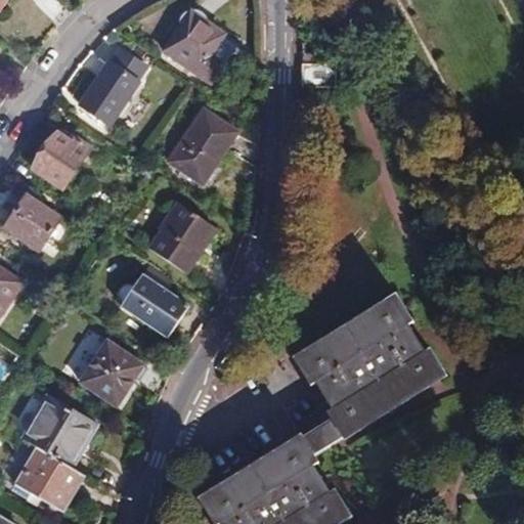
[(211,84),(223,66),(211,57),(223,38),(225,36),(191,13),(165,52),(211,84)]
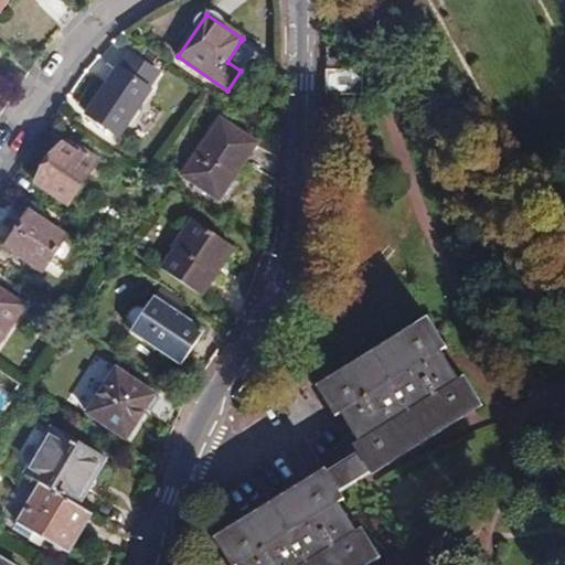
[(255,50),(241,41),(227,62),(241,71),(255,50)]
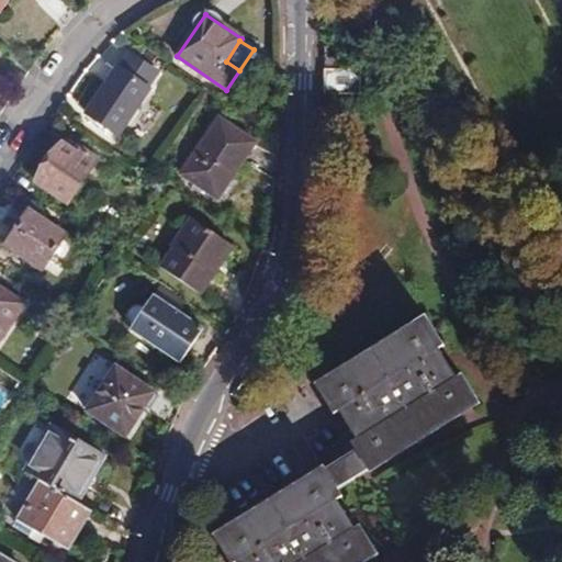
[(328,66),(327,91),(363,92),(364,68),(328,66)]
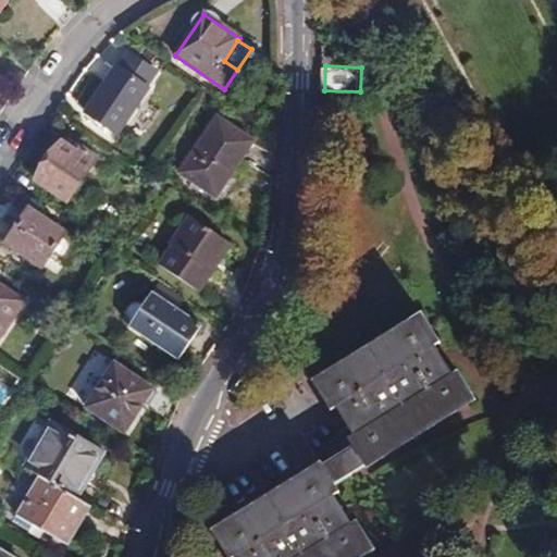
[(119,135),(149,88),(116,66),(85,112),(119,135)]
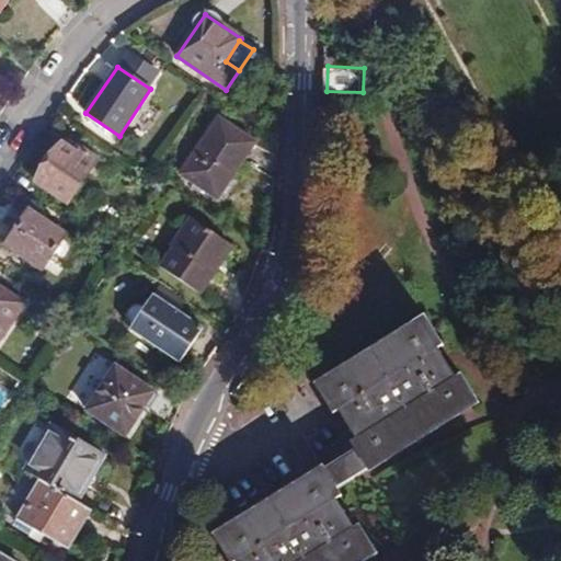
[(218,117),(181,174),(218,199),(255,142),(218,117)]
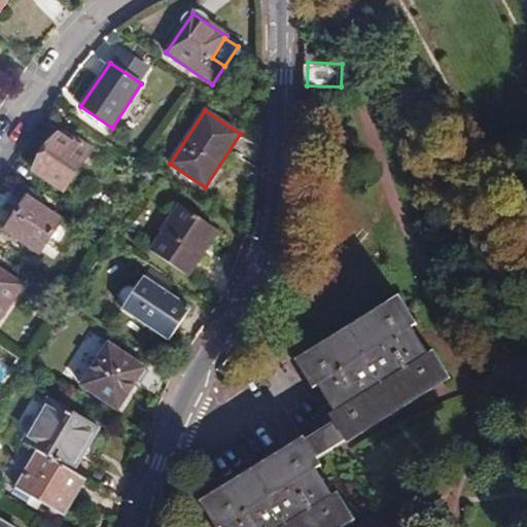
[(77,147),(72,143),(60,135),(34,171),(64,191),(93,150),(81,142),(77,147)]
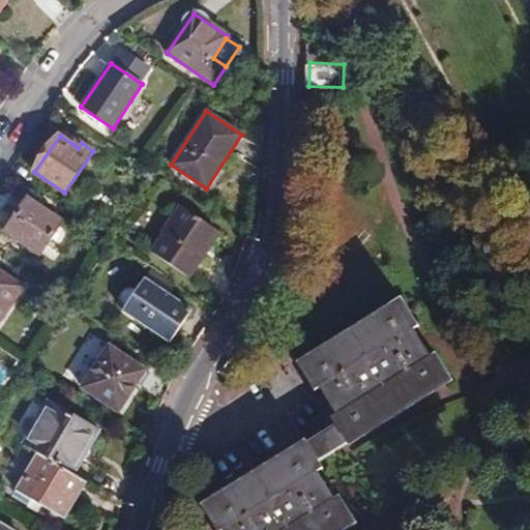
[(76,139),(72,144),(78,148),(82,143),(76,139)]
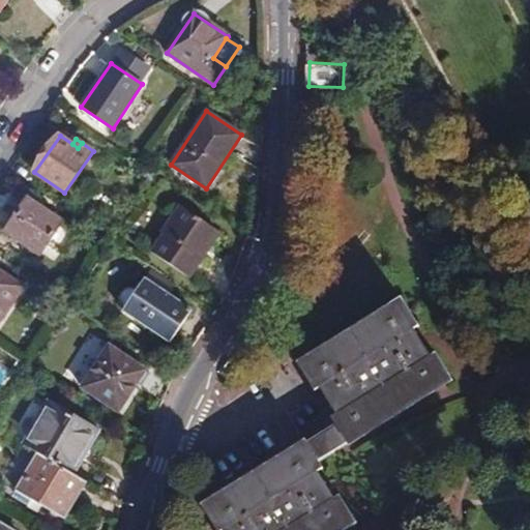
[(28,199),(6,232),(40,255),(48,243),(60,252),(75,230),(28,199)]
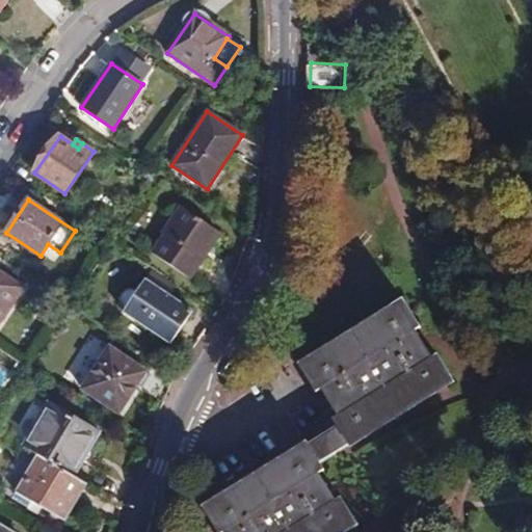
[(203,260),(201,258),(219,232),(183,207),(152,253),(190,278),(203,260)]
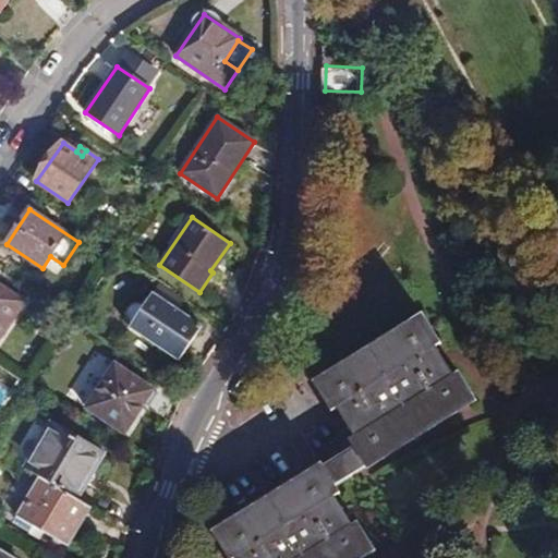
[(161,284),(155,294),(181,312),(187,302),(161,284)]
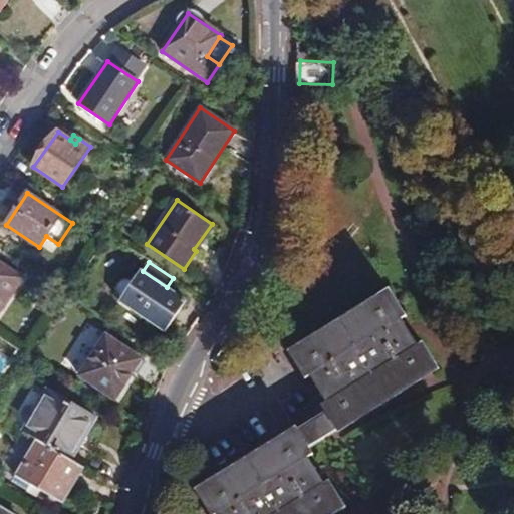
[(0,308),(21,278),(0,264),(0,308)]
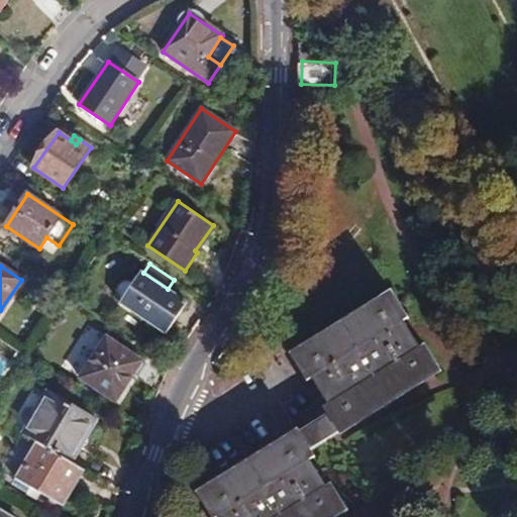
[(168,289),(143,273),(141,272),(133,283),(127,282),(124,282),(120,284),(118,288),(117,293),(119,298),(121,301),(120,303),(167,335),(188,303),(168,289)]
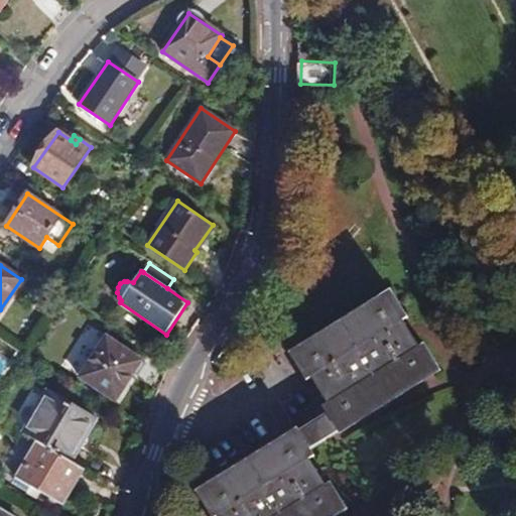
[(432,367),(397,310),(326,356),(332,366),(311,379),(341,424),(432,367)]
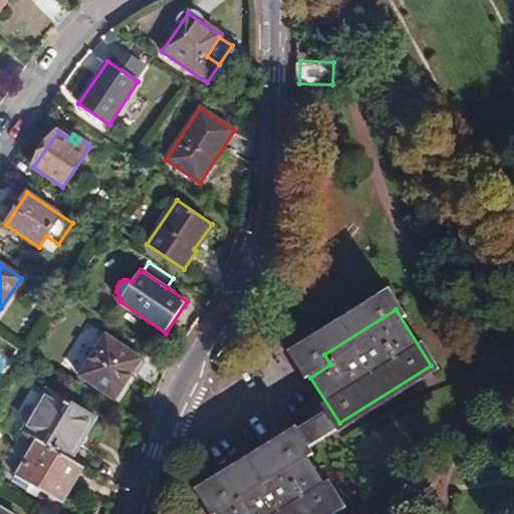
[(142,358),(105,334),(79,375),(115,400),(142,358)]
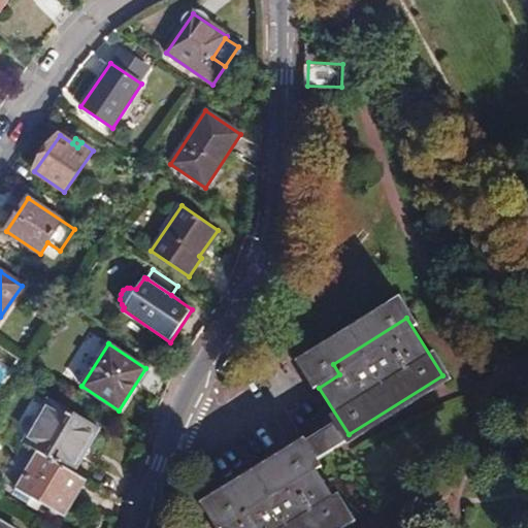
[(78,452),(94,425),(50,400),(24,443),(38,452),(73,472),(84,455),(78,452)]
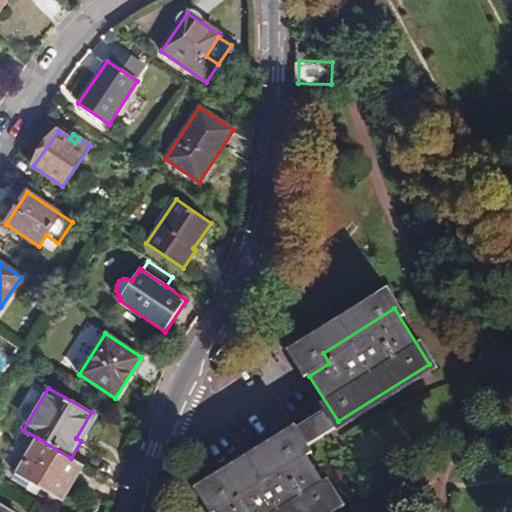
[(96,415),(91,412),(76,438),(81,441),(96,415)]
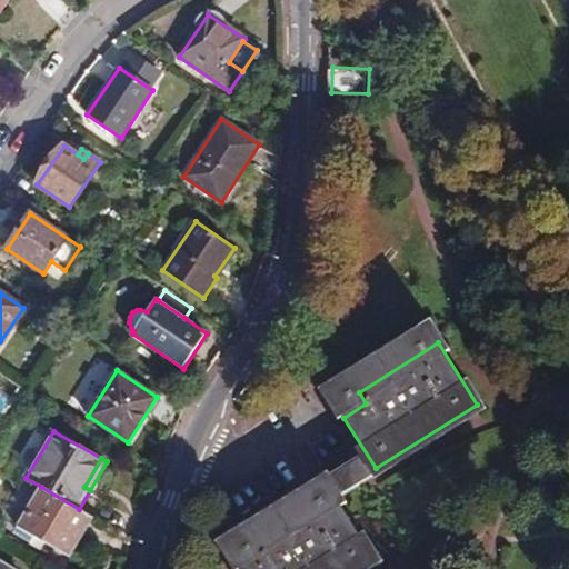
[(79,509),(41,487),(29,507),(17,527),(46,543),(69,557),(93,517),(79,509)]
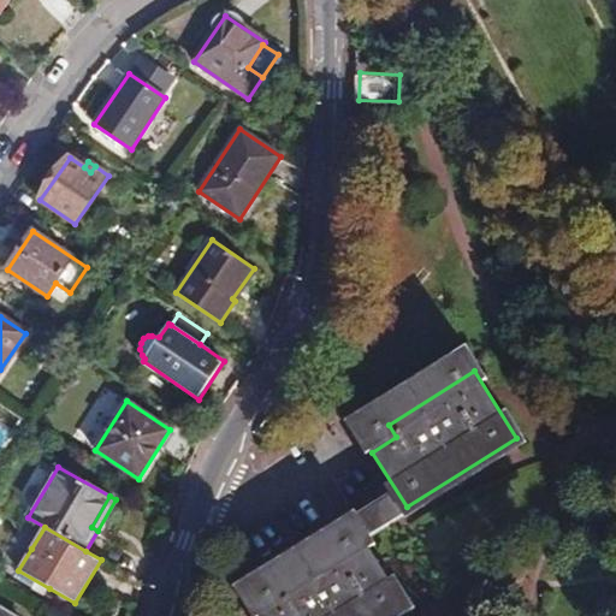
[(284,590),(289,599),(260,615),(383,615),(403,604),(365,540),(284,590)]
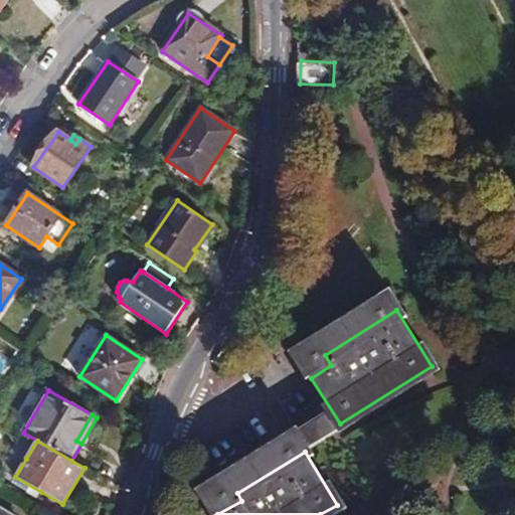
[(38,497),(41,492),(15,477),(26,459),(17,453),(6,473),(6,479),(38,497)]
